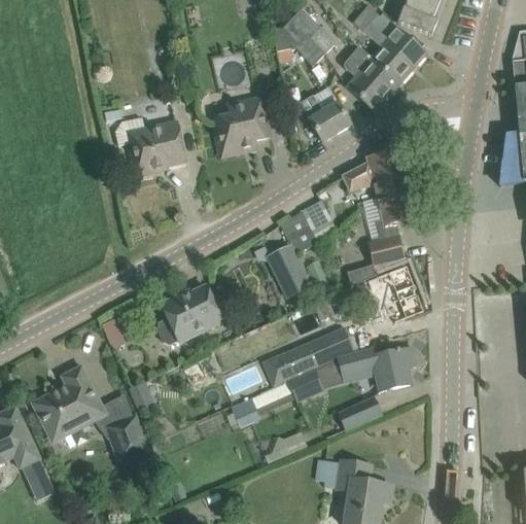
[(407,0),(405,7),(402,7),(396,23),(430,35),(436,20),(431,18),(436,5),(439,0),(407,0)]
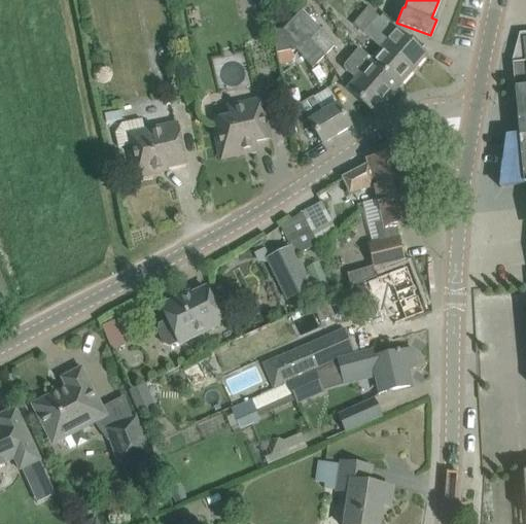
[(310,36),(325,51),(335,41),(301,7),(281,27),(281,26),(273,27),(276,50),(295,47),(310,36)]
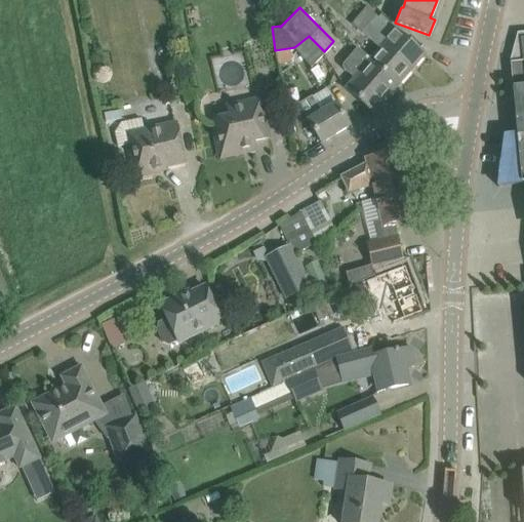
[(422,52),(407,39),(395,29),(394,30),(375,14),(362,31),(379,46),(370,57),(398,81),(422,52)]
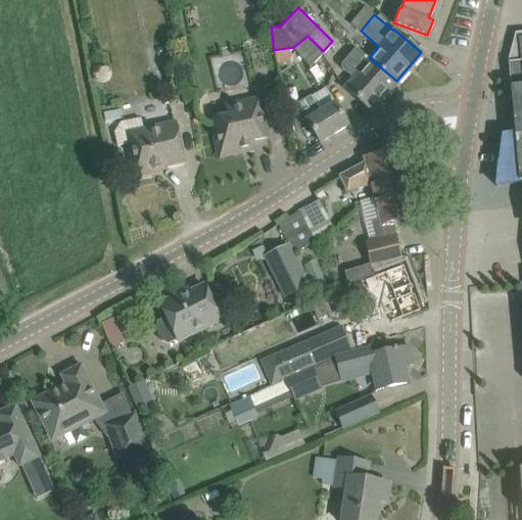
[(514,35),(507,58),(508,60),(511,97),(513,120),(521,119),(521,30),(514,31),(514,35)]
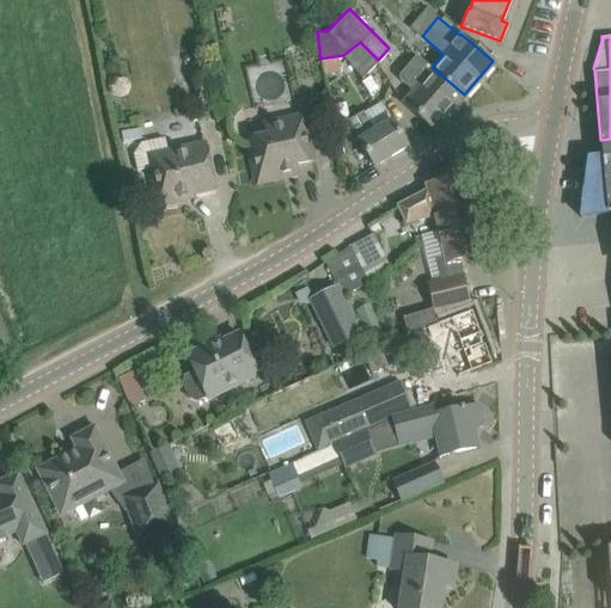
[(361,75),(378,60),(360,42),(343,55),(361,75)]
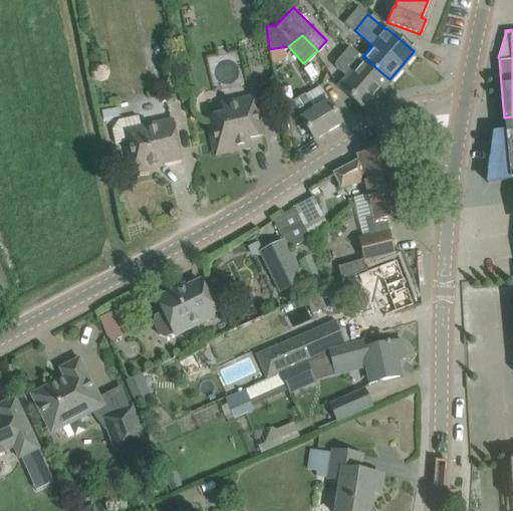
[(364,107),(390,79),(362,56),(337,84),(364,107)]
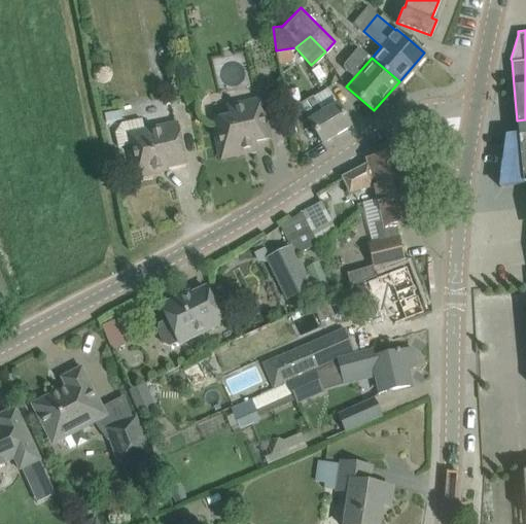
[(349,124),(339,106),(338,103),(321,112),(312,96),(300,103),(310,119),(309,120),(321,141),(349,124)]
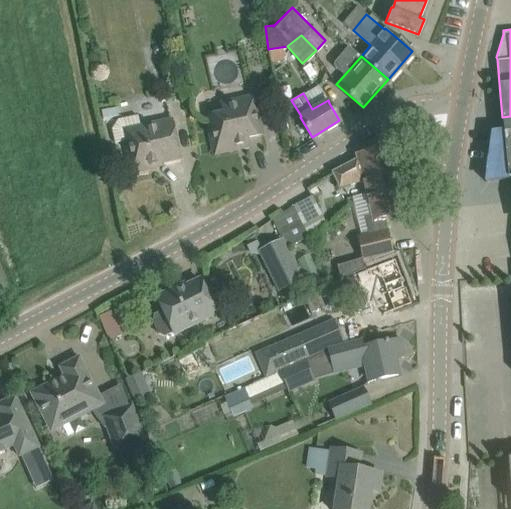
[(261,132),(257,112),(253,95),(221,102),(223,113),(206,116),(213,151),(248,144),(246,135),(261,132)]
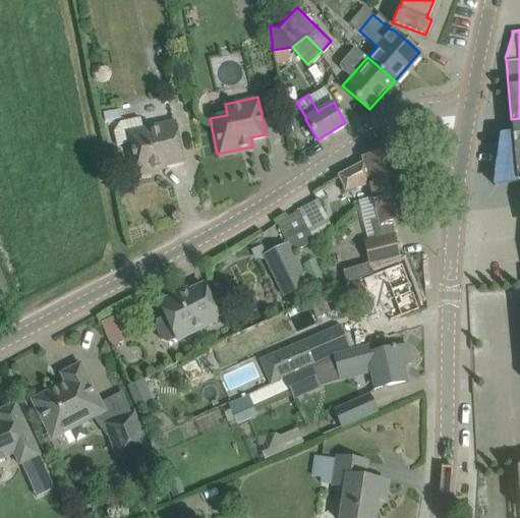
[(153,165),(181,159),(173,121),(141,127),(139,116),(119,120),(113,129),(116,144),(128,141),(130,152),(134,172),(154,168),(153,165)]
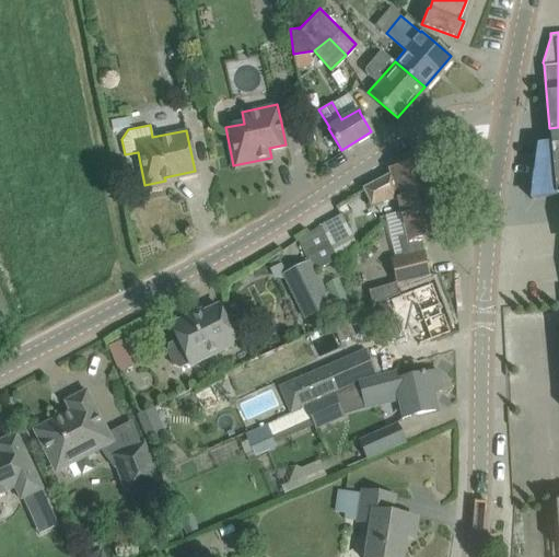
[(531,190),(530,197),(532,197),(532,196),(558,193),(558,127),(549,128),(549,129),(549,131),(550,136),(550,138),(550,143),(538,146),(538,143),(537,143),(534,171),(532,171),(531,184),(532,184),(531,190)]
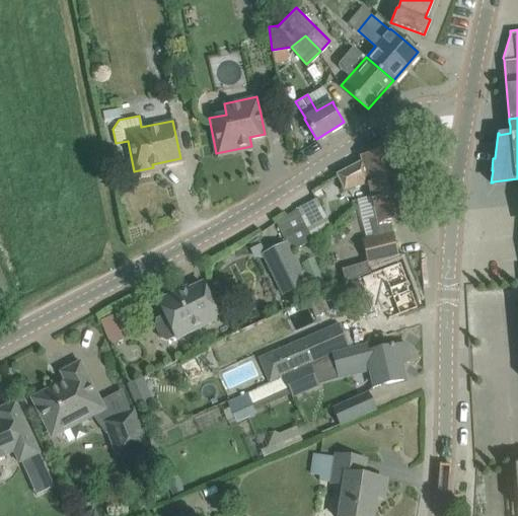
[(369,193),(403,183),(393,145),(360,154),(361,160),(336,172),(343,188),(367,181),(369,193)]
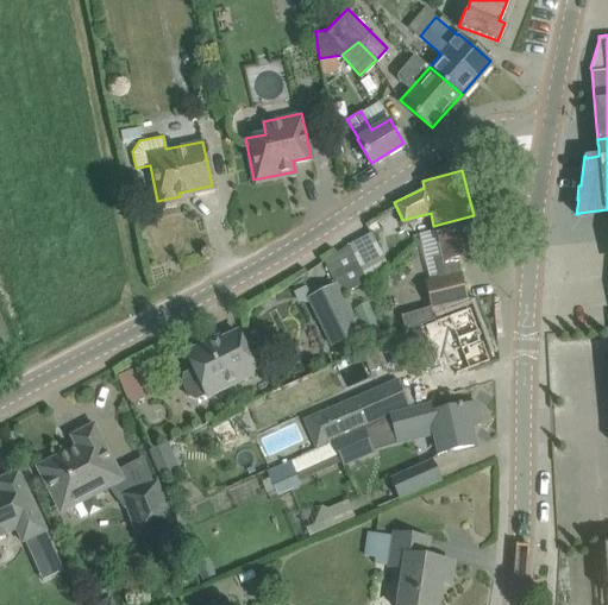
[(457,257),(482,250),(474,215),(433,226),(434,228),(420,232),(431,276),(424,278),(431,306),(400,313),(405,331),(433,317),(431,310),(468,301),(457,257)]
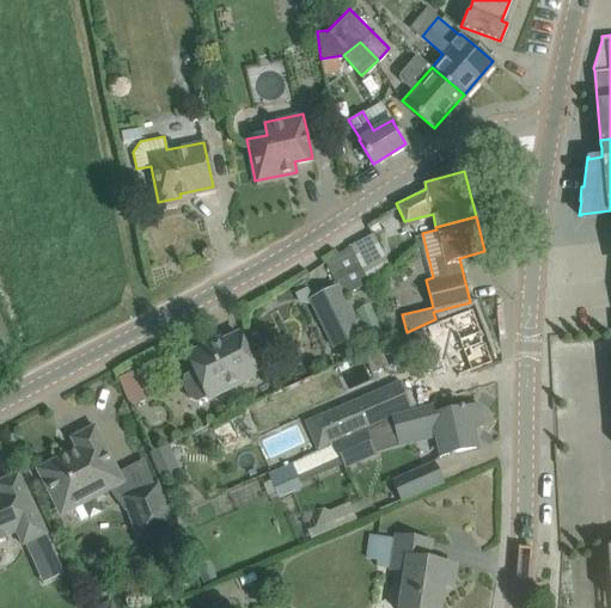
[(368,281),(361,263),(350,245),(324,259),(336,283),(335,284),(344,293),(368,281)]
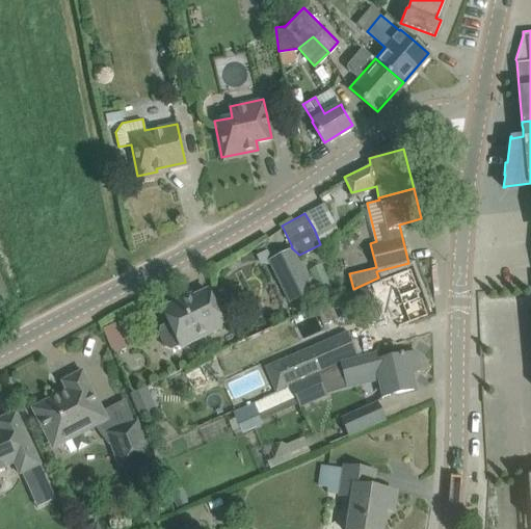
[(314,229),(320,244),(322,248),(338,231),(332,219),(314,229)]
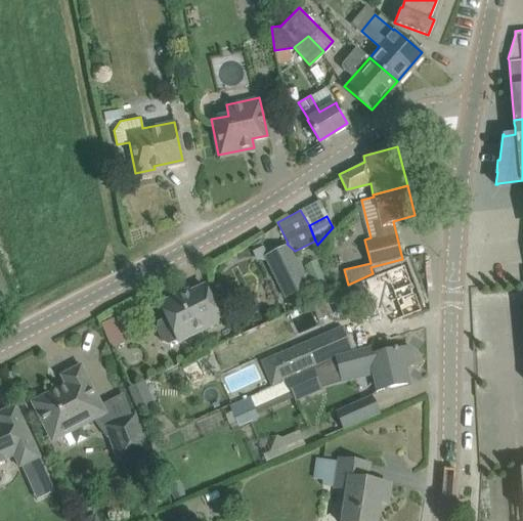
[(310,284),(295,251),(287,244),(263,255),(284,297),(291,294),(294,302),(312,294),(308,285),(310,284)]
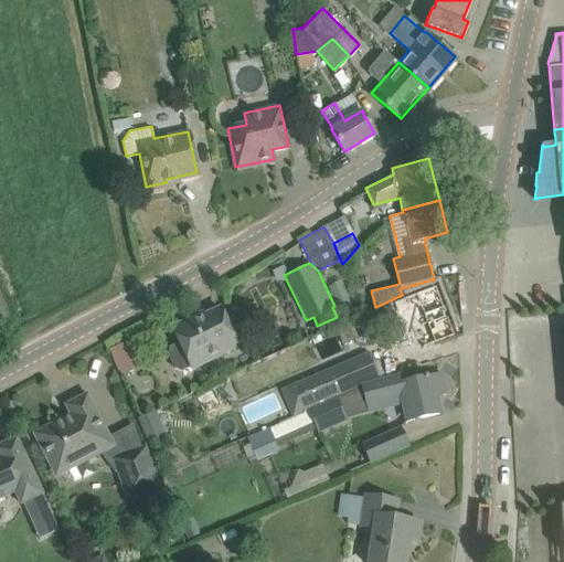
[(456,337),(445,310),(435,284),(378,307),(359,316),(364,331),(385,322),(387,329),(391,328),(398,349),(411,345),(414,352),(426,347),(427,348),(456,337)]
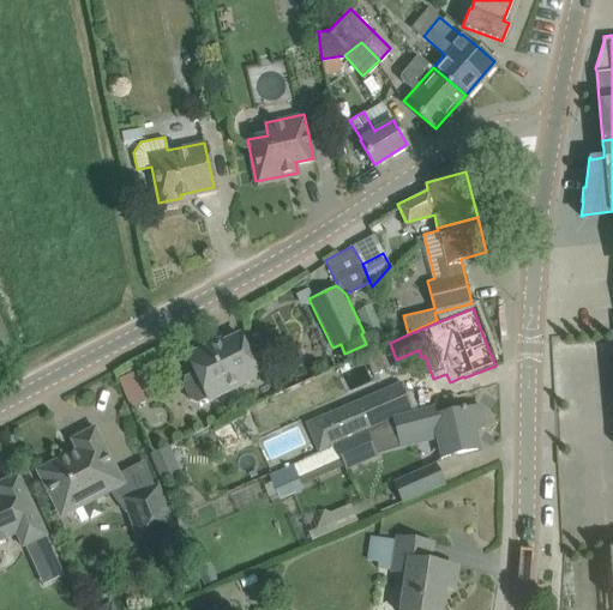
[(259,375),(239,333),(238,330),(187,354),(194,369),(184,374),(181,384),(188,397),(197,400),(205,397),(208,400),(259,375)]
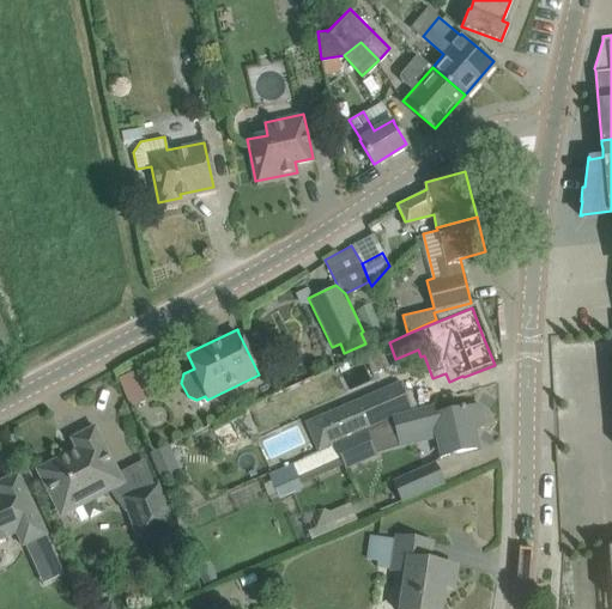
[(119,379),(131,409),(150,402),(138,371),(119,379)]
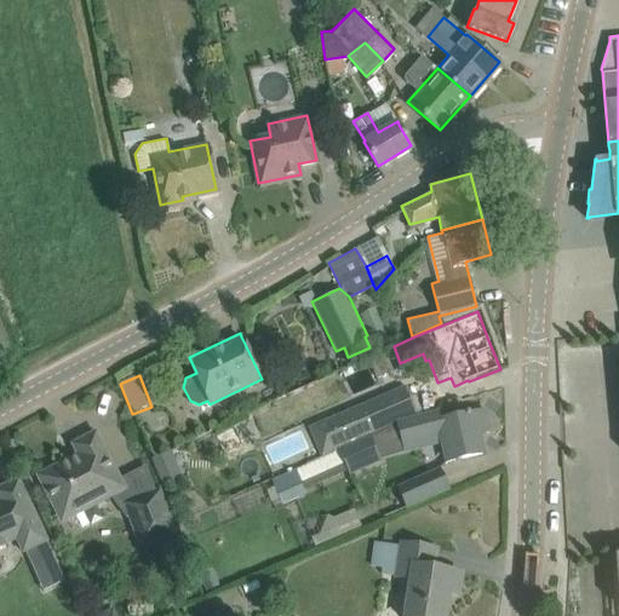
[(367,401),(378,427),(413,412),(401,386),(367,401)]
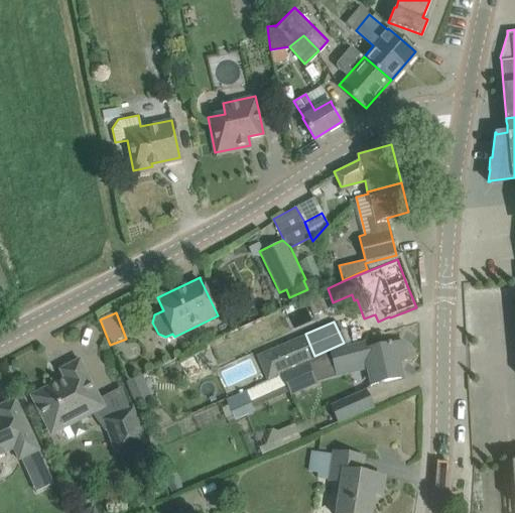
[(301,339),(275,350),(283,367),(308,355),(301,339)]
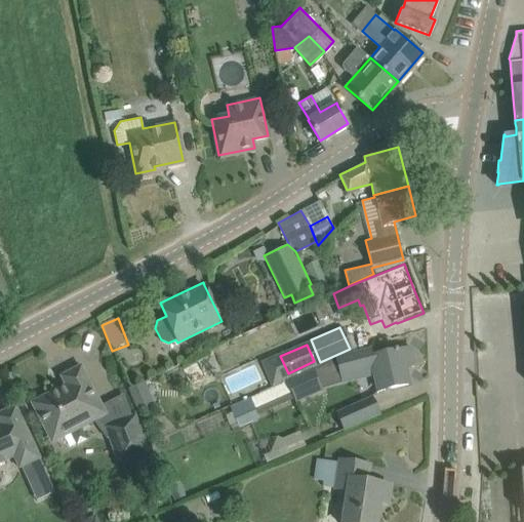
[(377,389),(388,387),(407,382),(404,366),(414,363),(410,346),(397,349),(397,348),(394,348),(394,350),(372,355),(370,348),(335,357),(339,373),(340,377),(352,374),(354,379),(373,374),(377,389)]
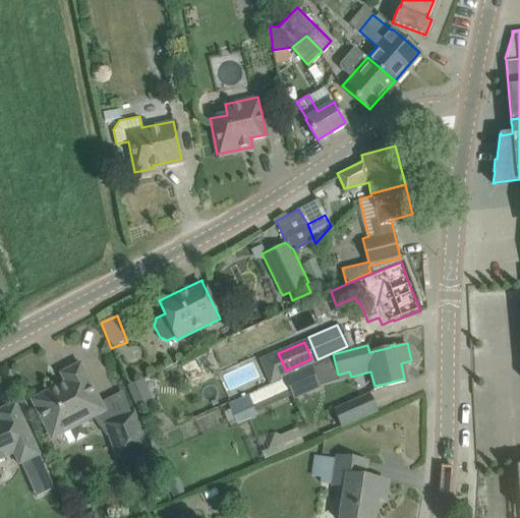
[(102,408),(89,382),(78,363),(62,372),(67,381),(33,399),(45,422),(49,420),(55,433),(102,408)]
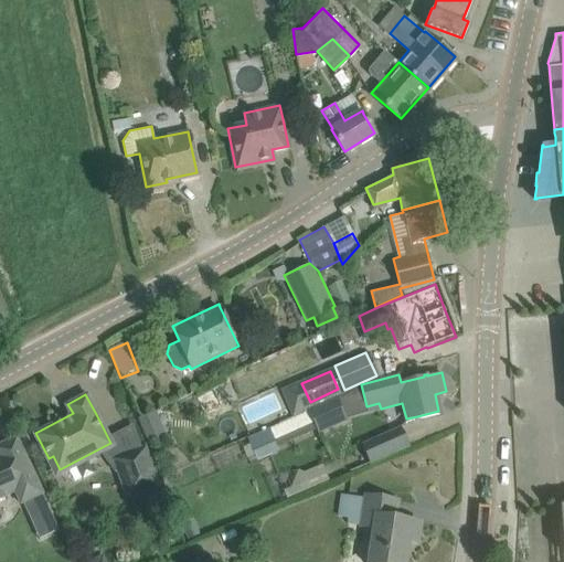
[(337,395),(247,437),(258,458),(279,448),(277,445),(317,426),(319,432),(348,419),(337,395)]
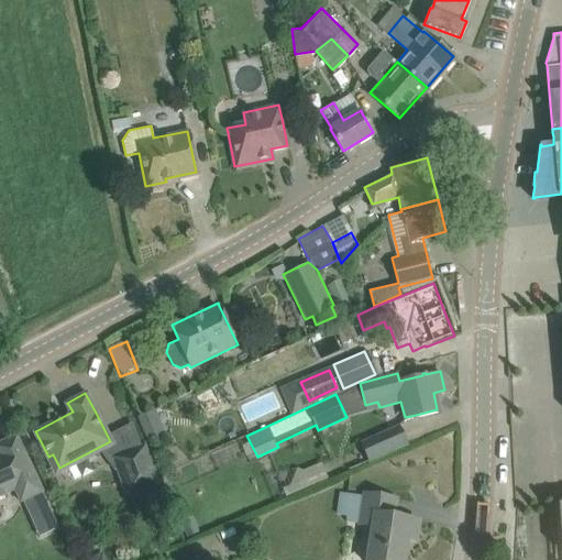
[(360,442),(367,459),(406,441),(399,425),(360,442)]
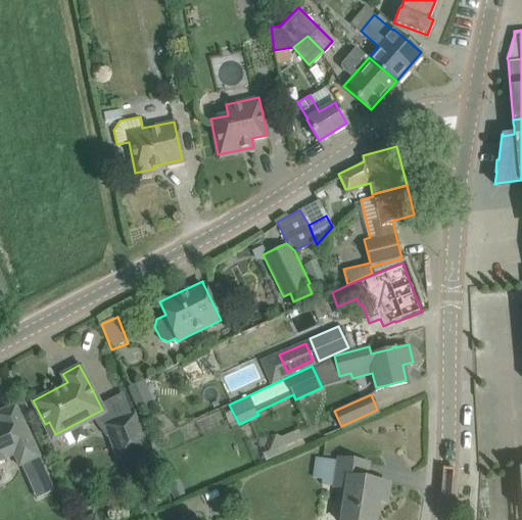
[(39,455),(24,421),(14,403),(0,410),(0,461),(4,460),(3,458),(13,453),(18,464),(39,455)]
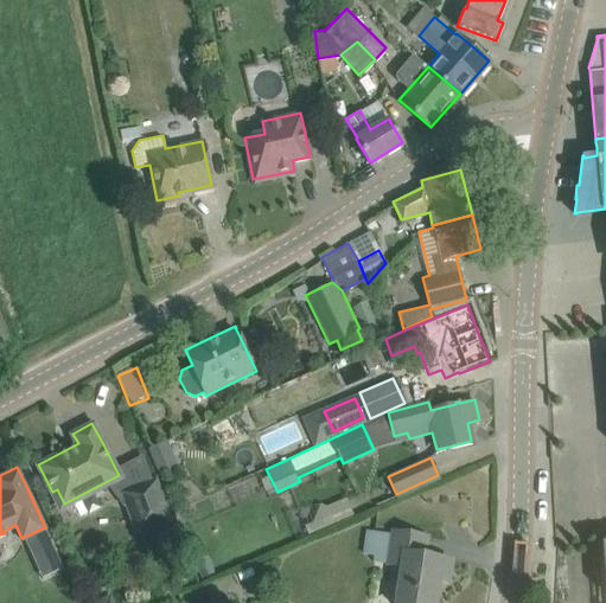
[(152,480),(122,492),(138,528),(167,517),(152,480)]
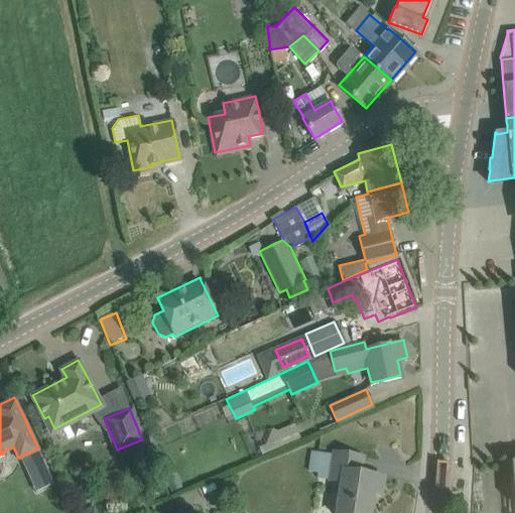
[(264,442),(258,445),(261,453),(299,436),(293,421),(276,428),(271,426),(269,432),(268,433),(264,442)]
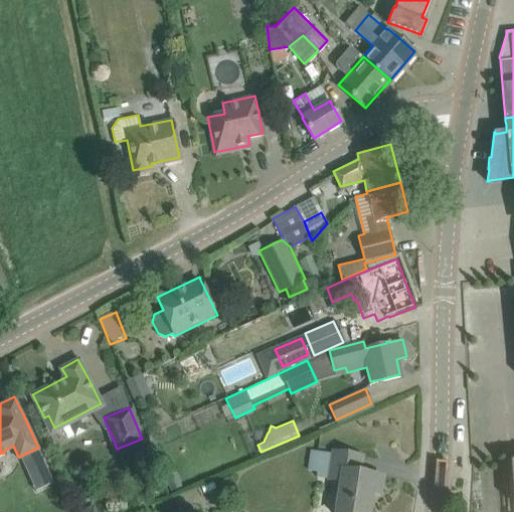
[(361,455),(341,451),(331,450),(331,451),(328,467),(326,479),(339,481),(333,511),(368,511),(371,492),(378,493),(381,475),(358,471),(361,455)]
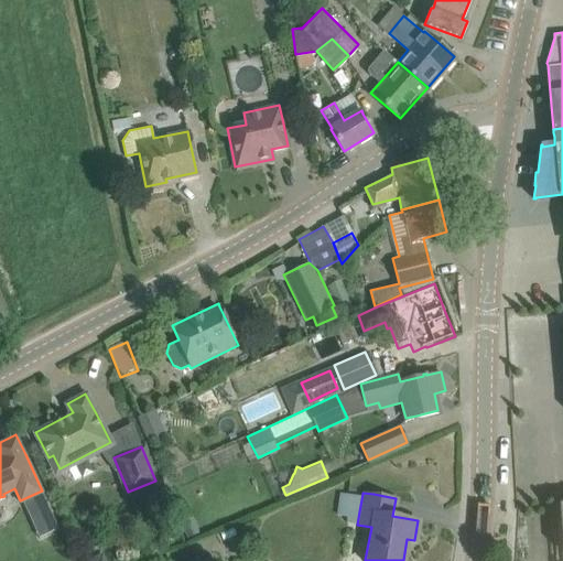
[(231,525),(218,530),(222,539),(236,533),(231,525)]
